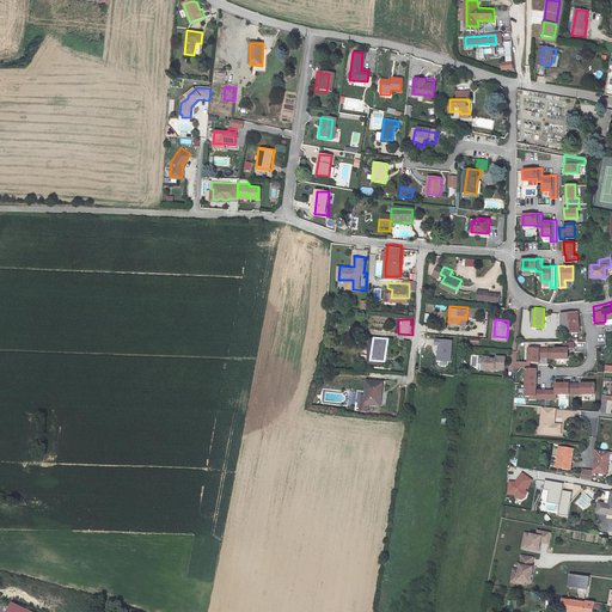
[(453,341),(435,340),(435,347),(438,347),(438,361),(452,362),(453,341)]
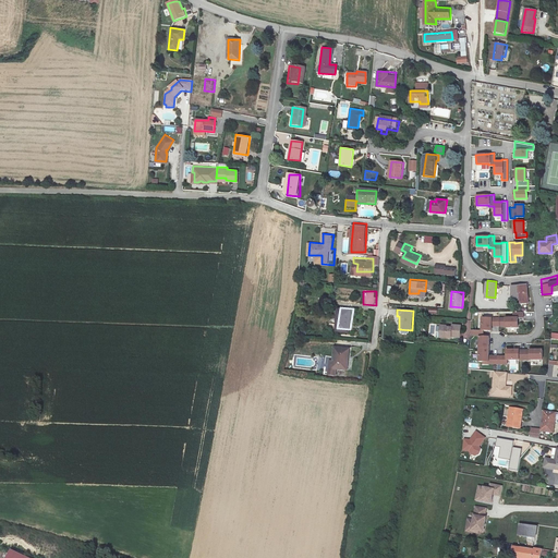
[(483,328),(493,328),(493,324),(493,316),(483,316),(483,328)]
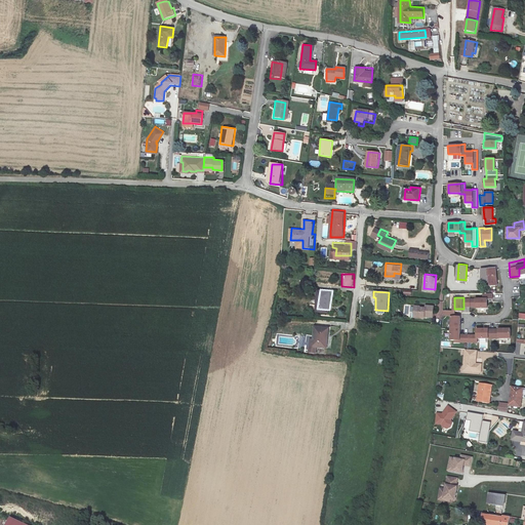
[(476,306),(487,306),(487,297),(476,297),(476,305),(476,306)]
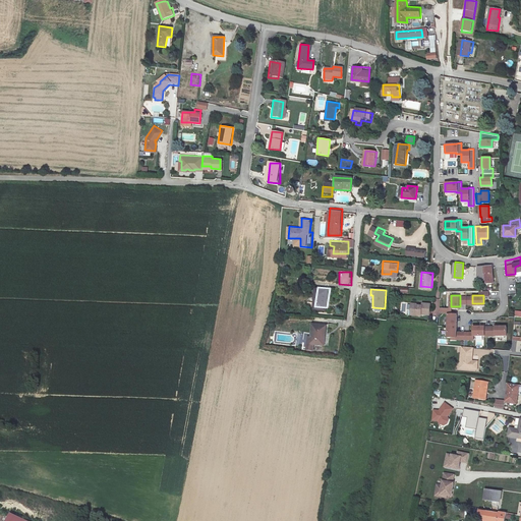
[(412,302),(410,314),(420,315),(420,312),(430,313),(432,302),(424,301),(423,305),(419,304),(419,302),(412,302)]
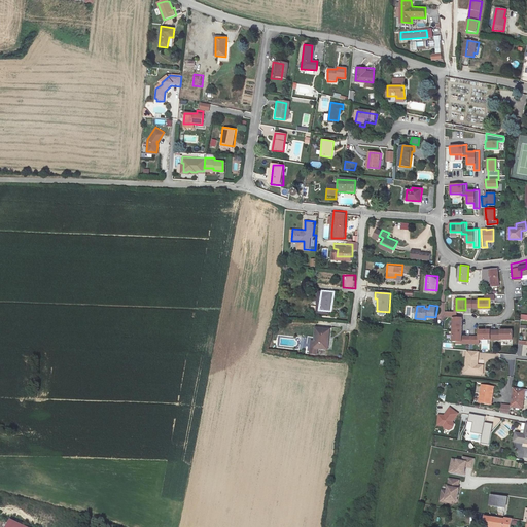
[(461,340),(461,335),(462,316),(456,316),(454,316),(448,316),(448,340),(456,340),(461,340)]
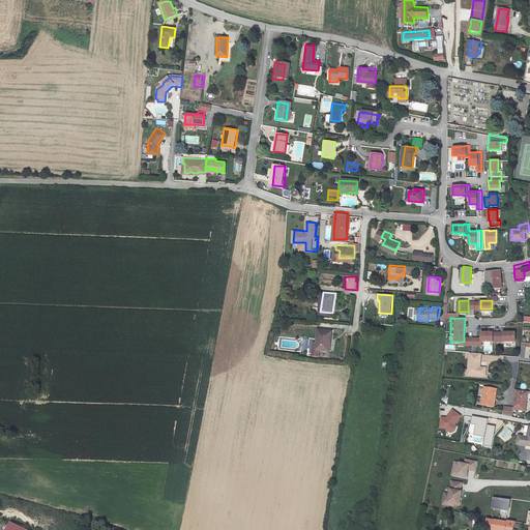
[(318,328),(316,347),(329,349),(330,343),(329,343),(330,330),(318,328)]
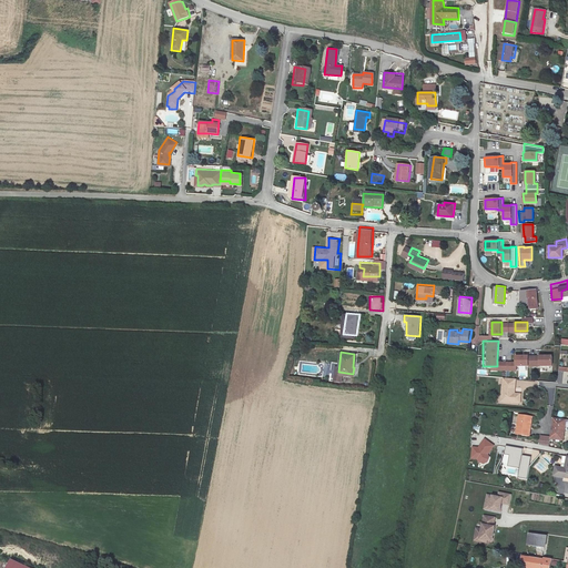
[(516,364),(528,364),(528,354),(516,354),(516,361),(516,364)]
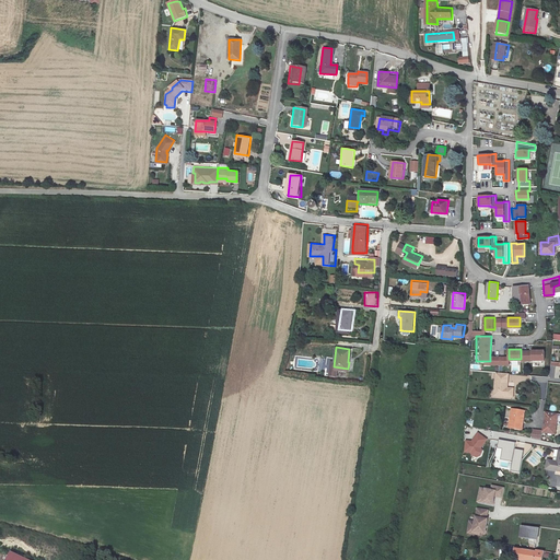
[(532,359),(545,359),(545,349),(532,349),(532,359)]
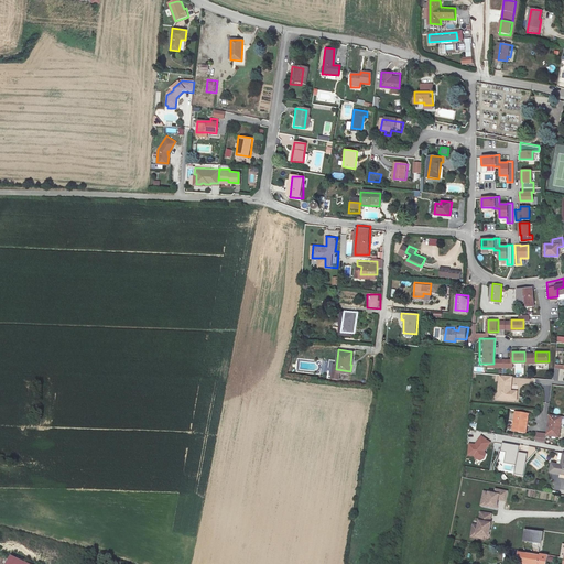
[(512,373),(500,372),(499,397),(511,397),(512,393),(518,394),(518,389),(511,388),(511,387),(512,373)]
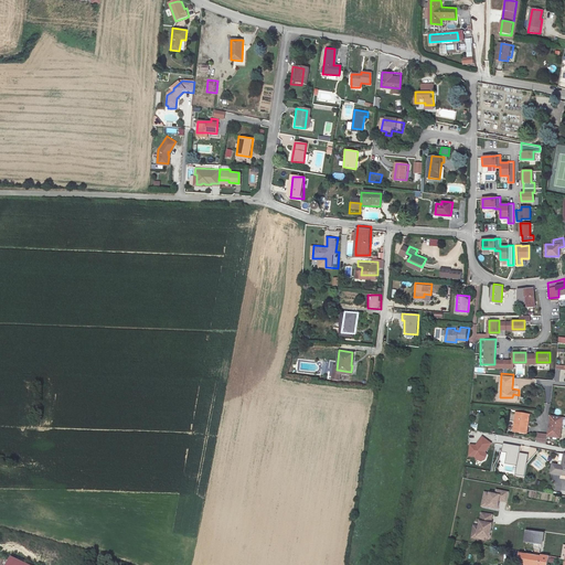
[(525,425),(528,415),(516,414),(513,433),(526,435),(528,425),(525,425)]
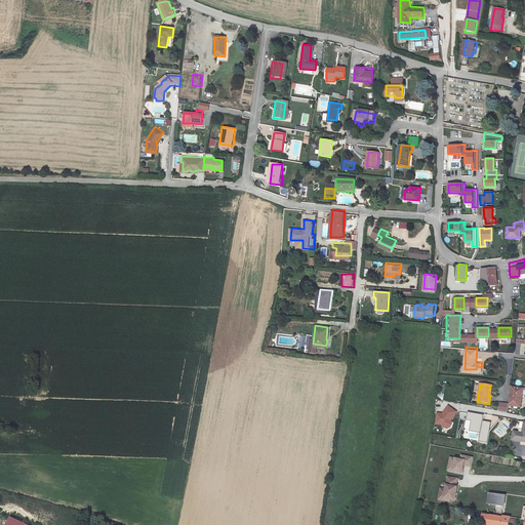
[(524,393),(524,388),(513,387),(511,406),(521,407),(523,393),(524,393)]
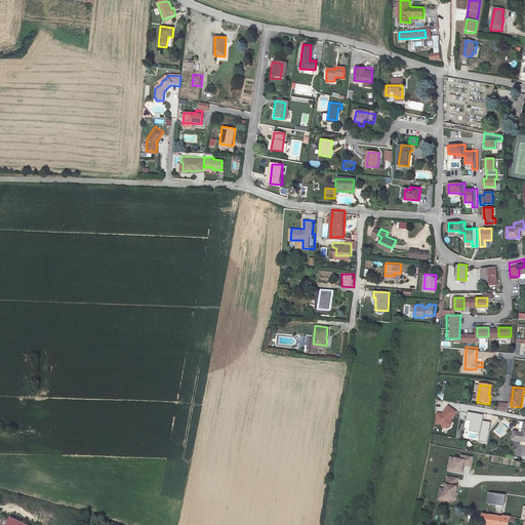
[(498,411),(507,412),(508,403),(498,402),(498,411)]
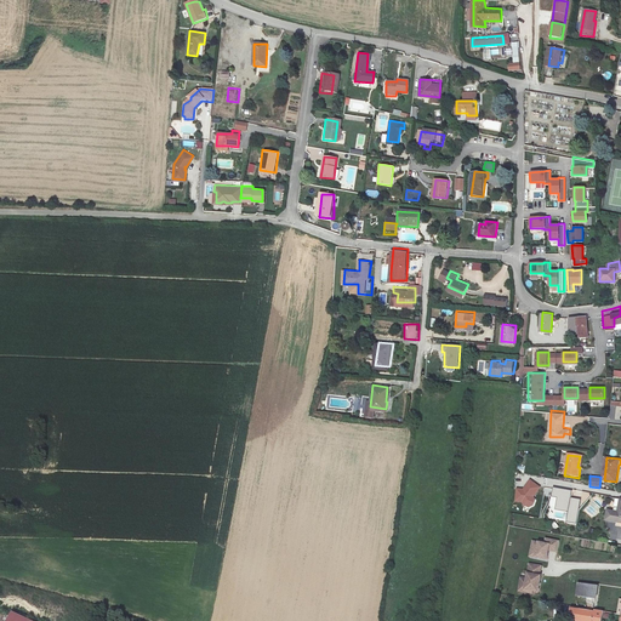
[(540,486),(530,480),(523,490),(517,490),(516,501),(522,502),(523,506),(529,507),(534,505),(535,500),(534,497),(540,486)]
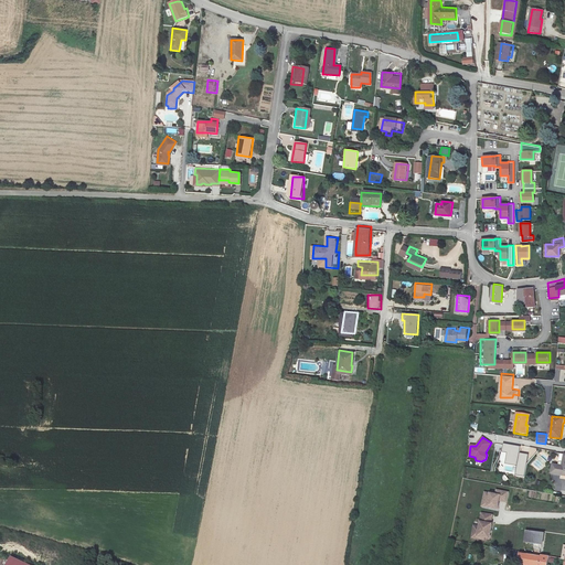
[(521,447),(504,444),(502,452),(507,452),(505,465),(518,466),(520,454),(521,447)]
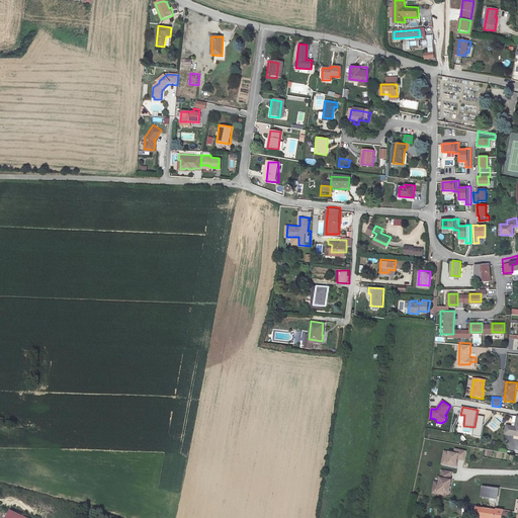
[(485,417),(477,416),(475,427),(472,436),(482,437),(485,417)]
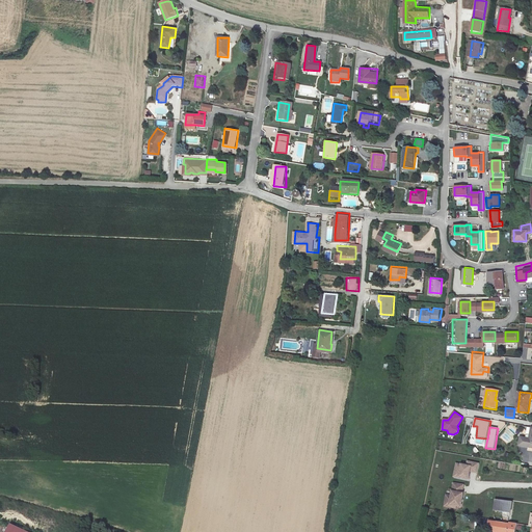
[(520,444),(529,445),(531,445),(531,428),(530,441),(527,440),(527,436),(522,435),(520,444)]
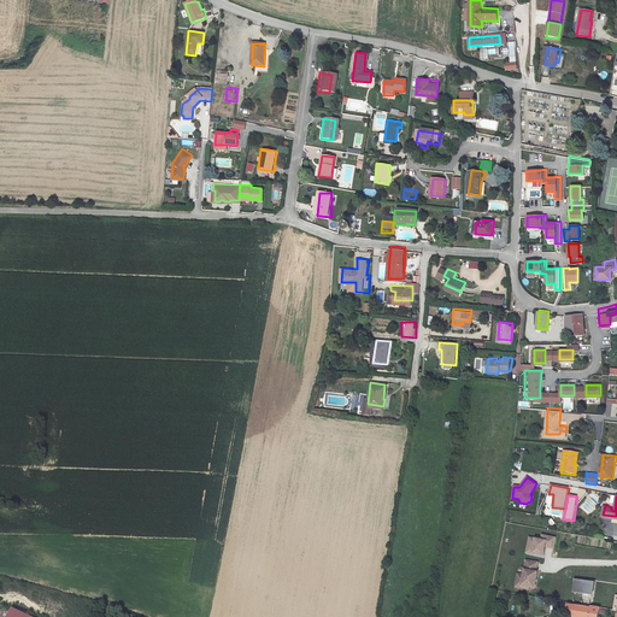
[(530,538),(527,553),(550,558),(556,538),(544,535),(542,539),(530,538)]
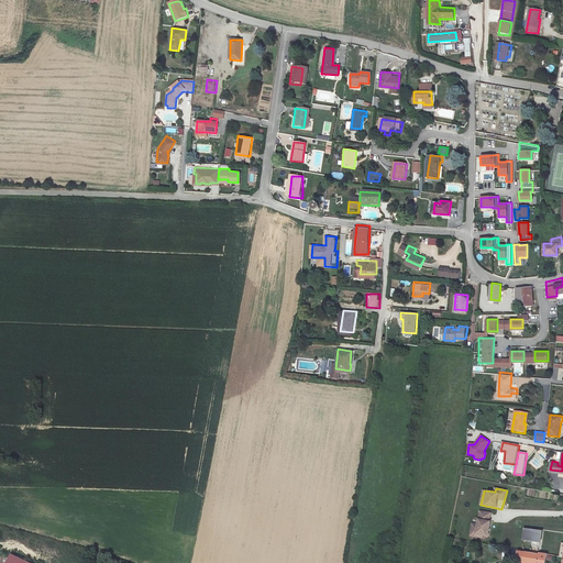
[(488,533),(490,519),(489,519),(492,510),(481,508),(478,521),(477,531),(482,532),(488,533)]
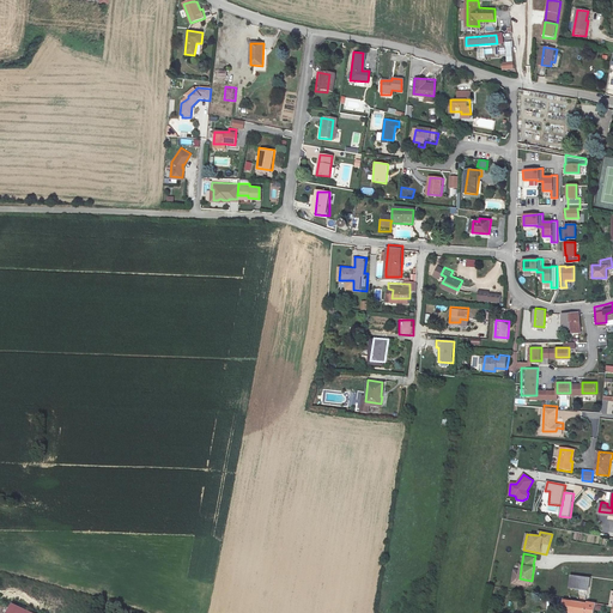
[(525,582),(525,580),(520,578),(521,568),(514,566),(511,580),(525,582)]
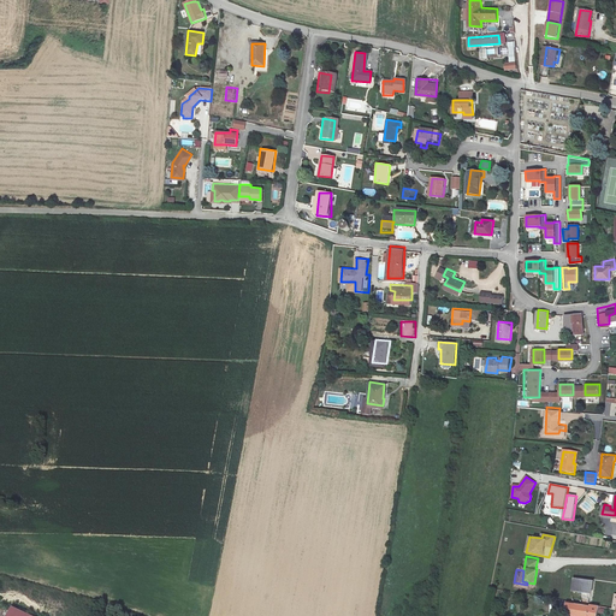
[(593,581),(574,579),(573,592),(592,594),(593,581)]
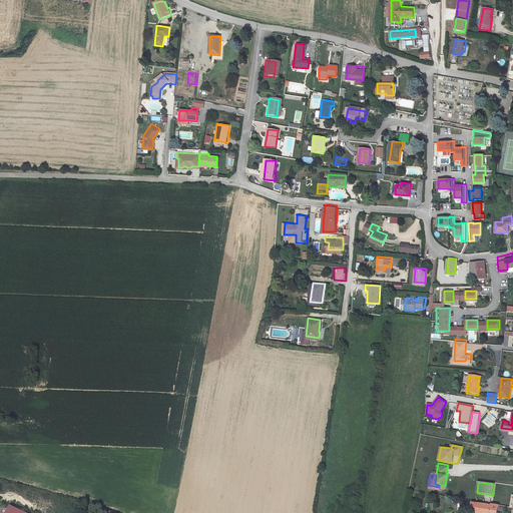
[(469,509),(492,512),(494,512),(497,502),(491,501),(490,504),(471,500),(469,509)]
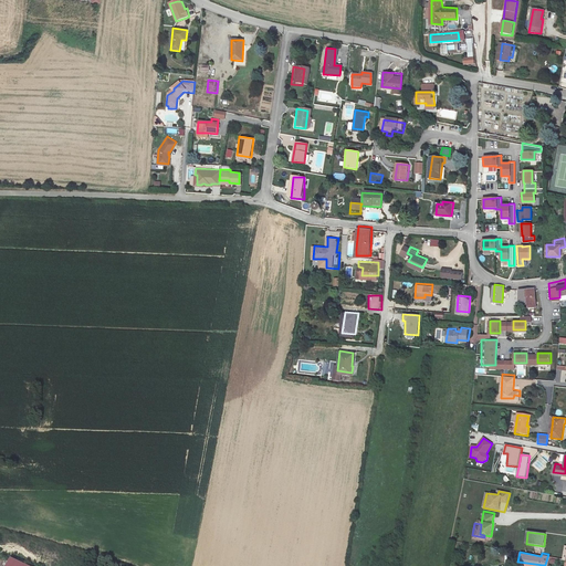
All buildings are outlined.
